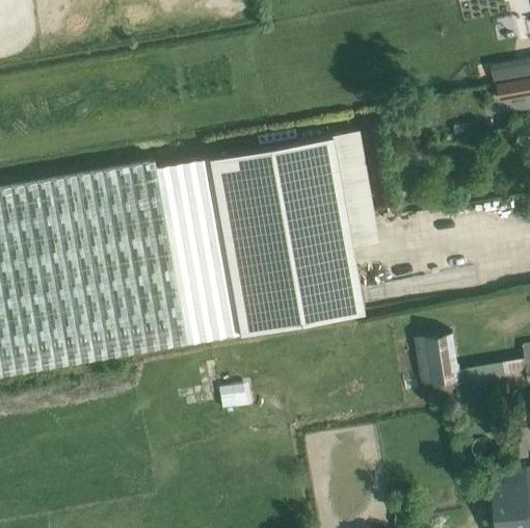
[(478,0),(478,12),(505,11),(504,0),(478,0)]
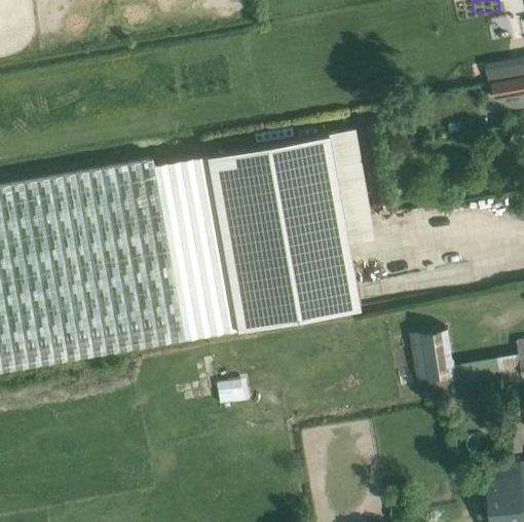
[(521,65),(511,67),(514,81),(523,79),(521,65)]
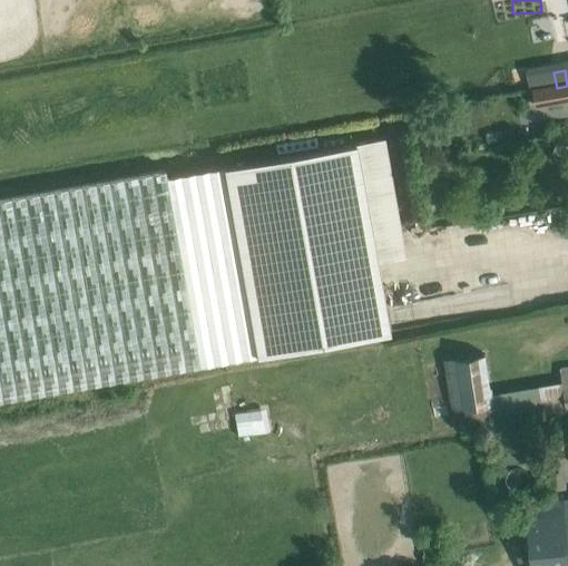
[(567,86),(535,93),(538,110),(567,104),(567,86)]
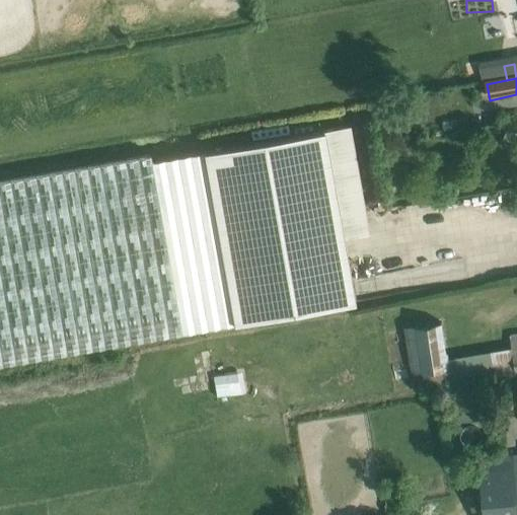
[(152,158),(0,186),(0,368),(295,317),(355,305),(344,243),(371,238),(351,129),(324,134),(178,158),(153,163),(152,158)]
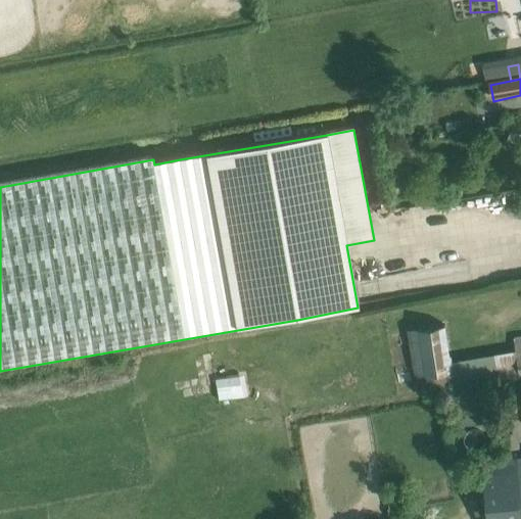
[(442,328),(407,333),(414,382),(450,376),(442,328)]
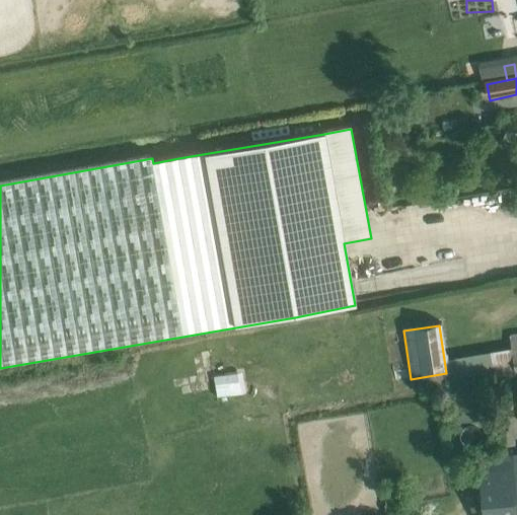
[(214,379),(217,402),(245,398),(242,376),(214,379)]
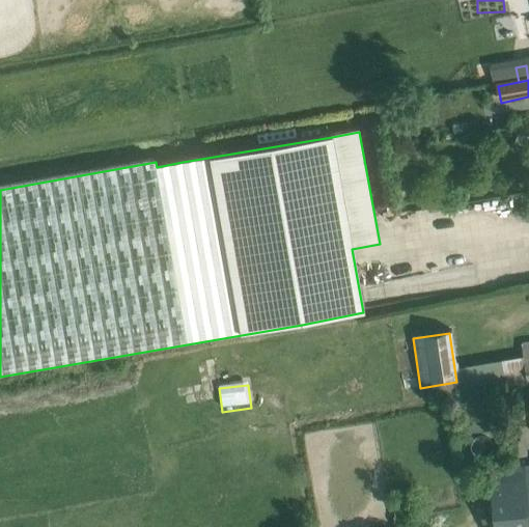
[(528,497),(528,468),(492,474),(499,526),(521,526),(528,525),(528,497)]
